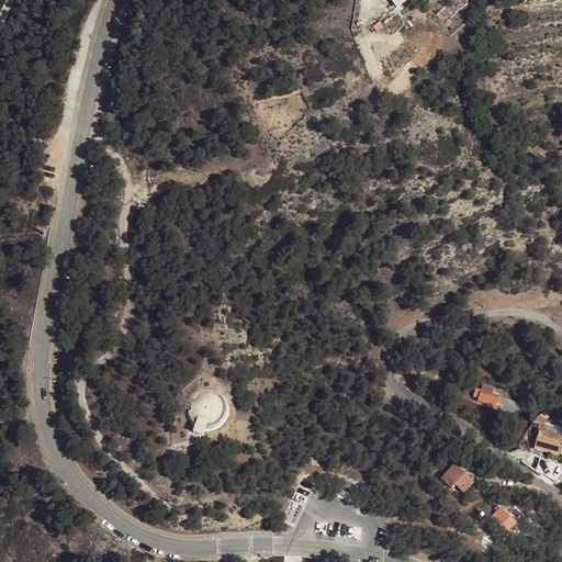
[(383,27),(380,22),(372,26),(377,32),(383,27)]
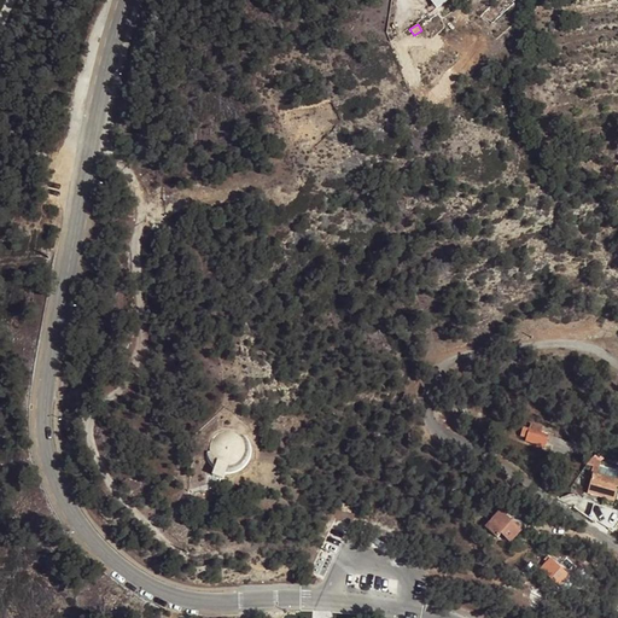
[(456,400),(444,404),(450,418),(464,413),(456,400)]
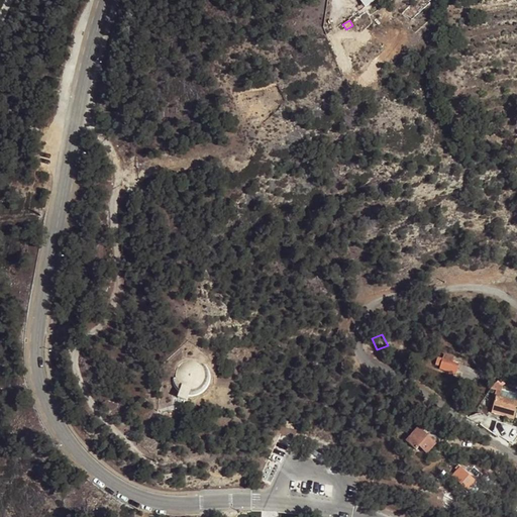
[(437,358),(435,365),(439,366),(439,368),(456,374),(458,366),(452,364),(453,358),(443,355),(441,360),(437,358)]
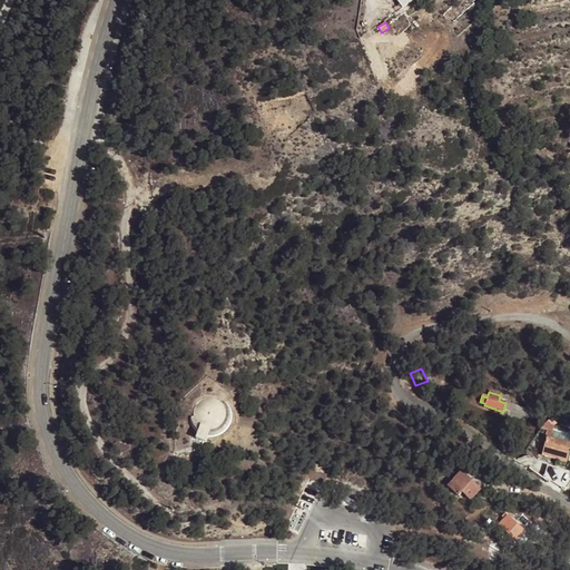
[(206,442),(208,434),(212,434),(214,434),(217,434),(219,433),(220,432),(223,431),(225,429),(226,426),(227,424),(228,423),(229,420),(231,419),(231,415),(231,413),(229,411),(228,409),(228,406),(226,404),(225,402),(224,401),(222,400),(219,397),(217,397),(215,396),(212,396),(209,396),(207,396),(205,396),(203,397),(200,399),(198,401),(197,402),(195,404),(194,406),(193,409),(193,411),(192,413),(192,415),(192,418),(192,420),(193,422),(194,424),(195,426),(196,429),(199,431),(197,439),(206,442)]
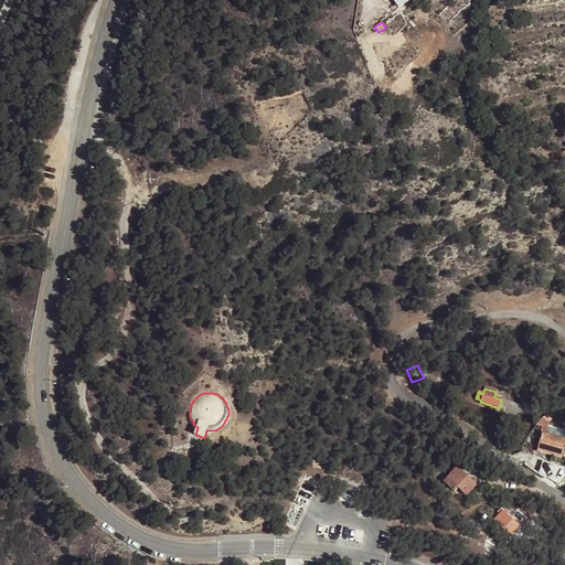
[(542,418),(535,425),(542,427),(542,430),(546,432),(547,426),(543,425),(544,422),(545,419),(542,418)]
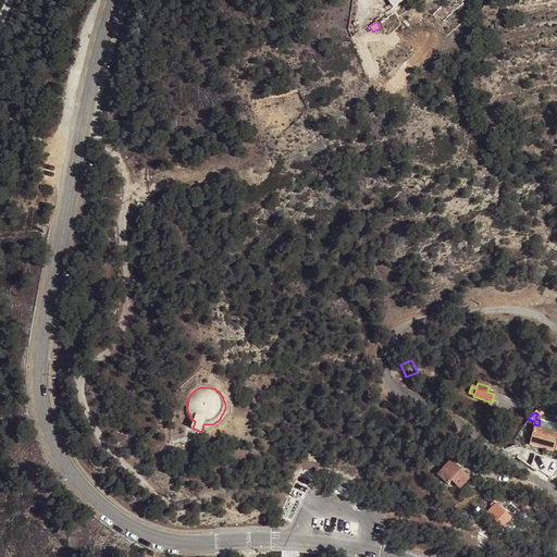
[(530,445),(554,452),(556,441),(556,437),(543,434),(544,430),(534,428),(530,445)]
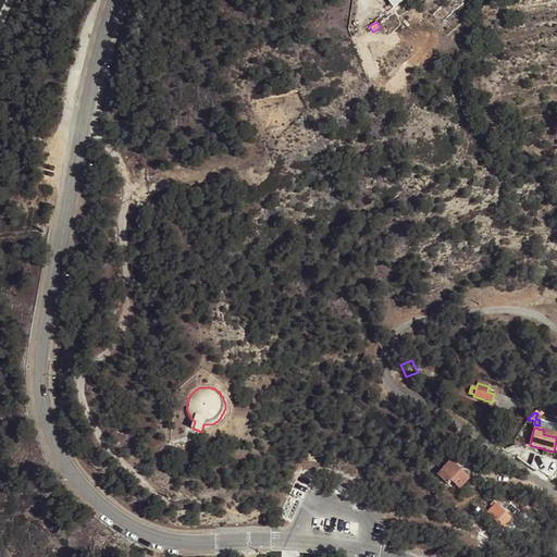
[(554,461),(535,455),(532,465),(552,471),(554,461)]
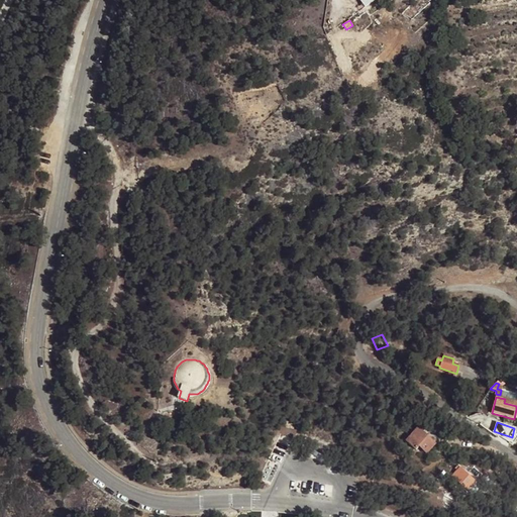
[(422,425),(407,441),(417,449),(420,446),(427,452),(439,440),(422,425)]
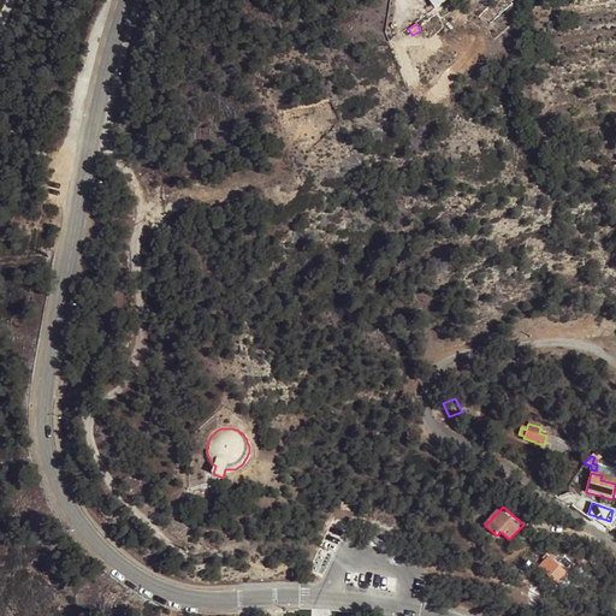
[(366,538),(377,543),(379,539),(368,533),(366,538)]
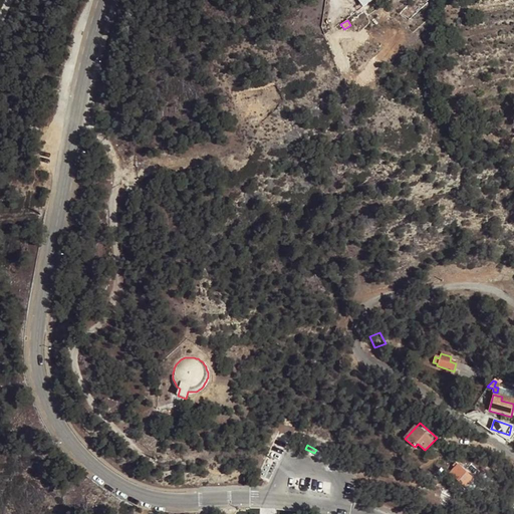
[(451,473),(465,487),(472,479),(464,472),(455,463),(453,466),(456,468),(451,473)]
